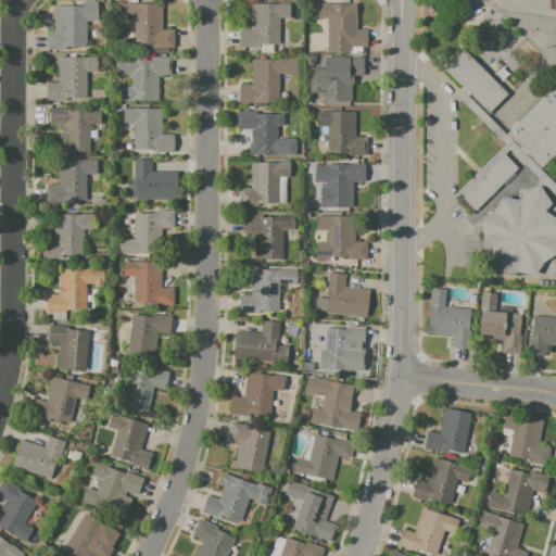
[(123,3),(161,3),(161,30),(174,30),(174,49),(134,49),(135,17),(123,17),(123,3)]
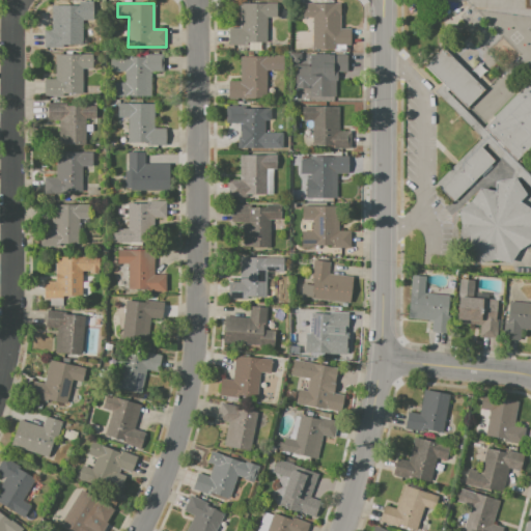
[(228,46),(228,28),(240,28),(240,3),(277,3),(277,18),(267,18),(267,42),(247,42),(247,46),(228,46)]
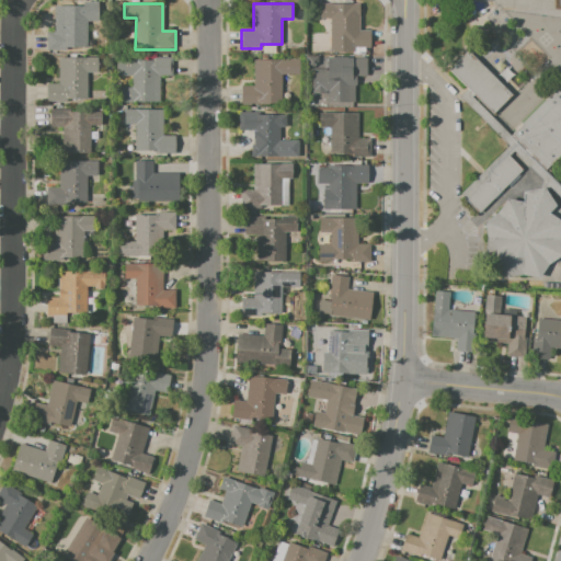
[(319,3),(359,3),(359,31),(370,31),(370,48),(353,48),(353,52),(330,52),(330,19),(319,19),(319,3)]
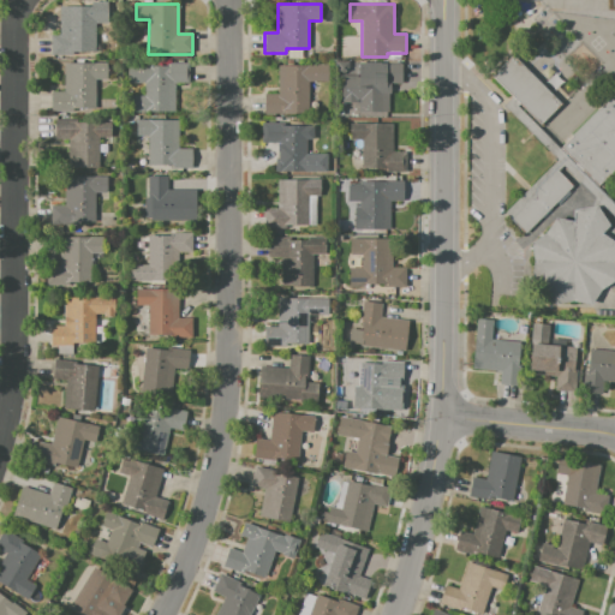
[(65,6),(107,6),(107,23),(95,23),(95,59),(51,59),(51,35),(65,35),(65,6)]
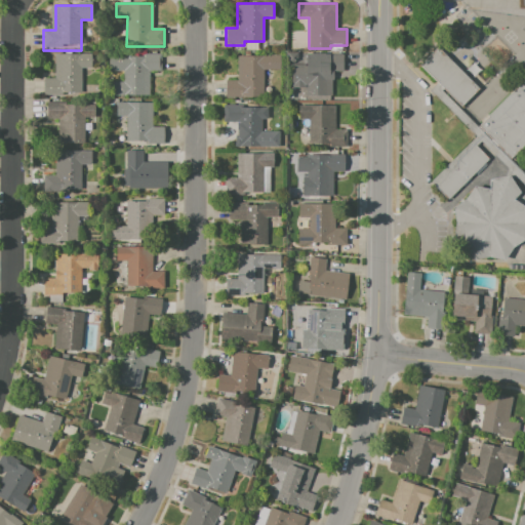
[(437,47),(479,88),(460,107),(444,90),(437,83),(418,66),(437,47)]
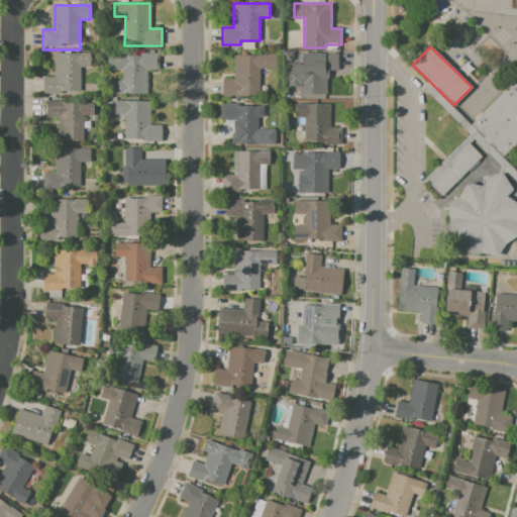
[(55,53),(90,53),(90,67),(80,67),(80,92),(61,92),(61,95),(43,95),(43,77),(55,77),(55,53)]
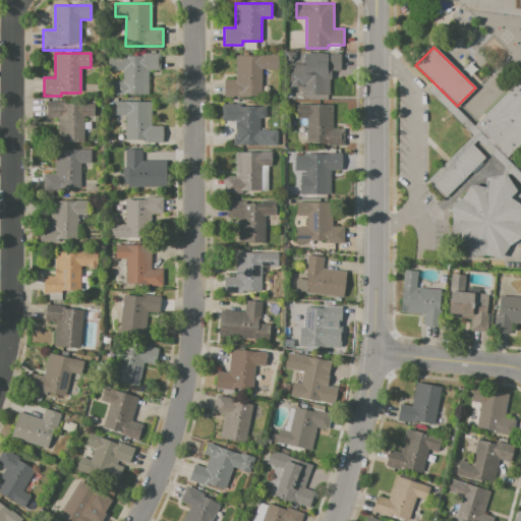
[(108,53),(126,53),(126,56),(140,56),(140,53),(157,53),(157,71),(149,71),(149,95),(111,95),(111,81),(122,81),(122,70),(108,70),(108,53)]
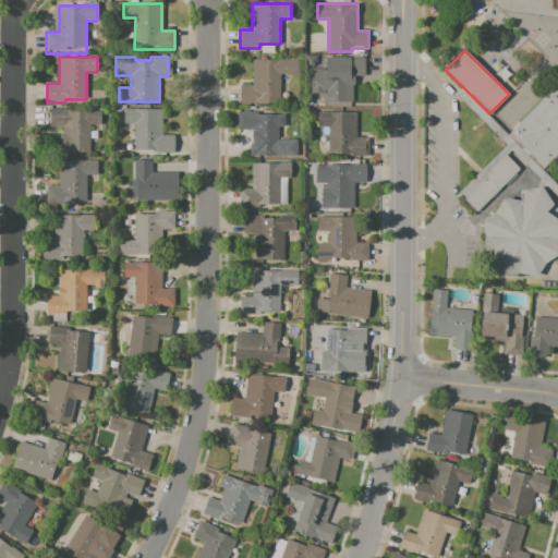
[(325,61),(347,60),(347,58),(365,57),(365,75),(352,75),(352,101),(324,101),(324,93),(308,93),(308,69),(325,68),(325,61)]
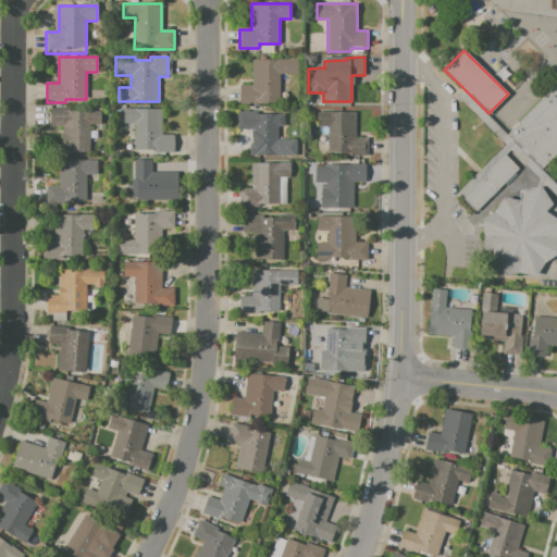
[(238,85),(251,85),(251,59),(287,60),(287,58),(297,58),(297,74),(280,74),(280,102),(238,102),(238,85)]
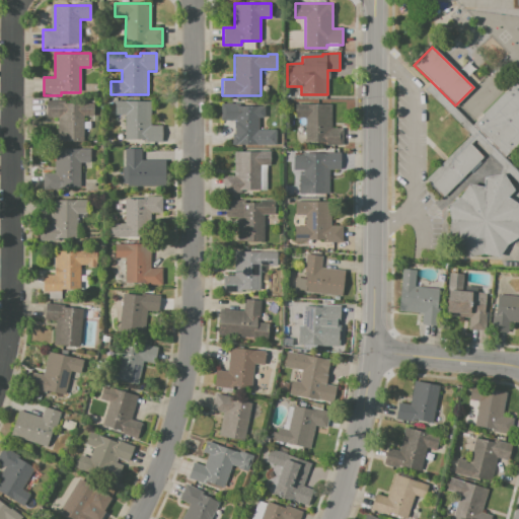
[(518,76),(518,143),(505,158),(472,125),(513,83),(518,76)]
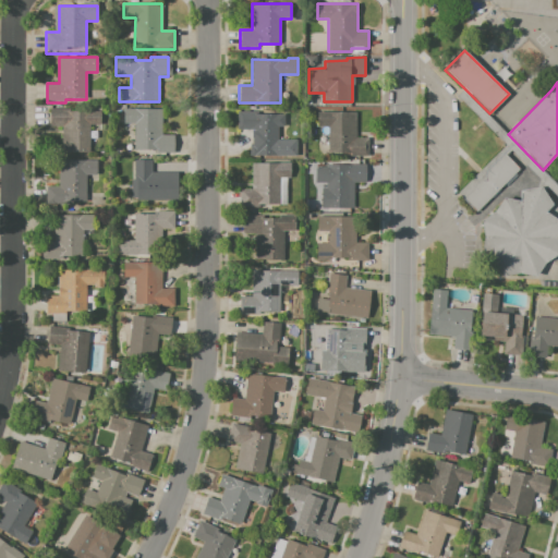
[(557,198),(511,152),(507,157),(500,150),(506,145),(457,97),(464,88),(472,96),(470,97),(508,134),(543,170),(557,184),(557,198)]
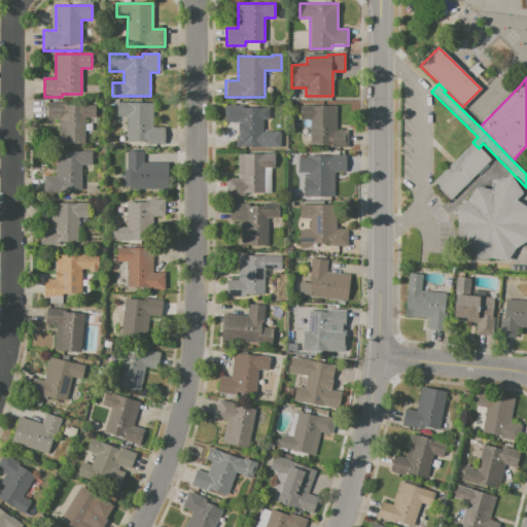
[(46,102),(65,102),(65,105),(95,105),(95,117),(84,118),(84,145),(59,145),(59,121),(47,121),(46,102)]
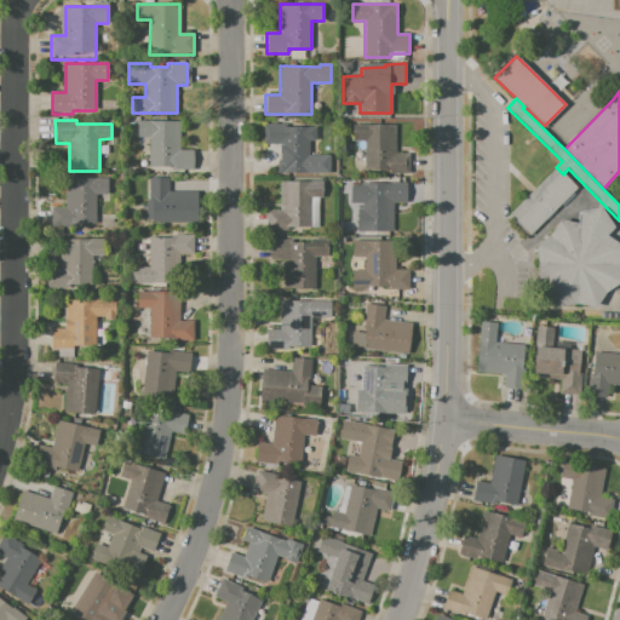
[(137,121),(179,121),(179,150),(194,150),(194,172),(172,172),(172,167),(149,167),(149,138),(137,138),(137,121)]
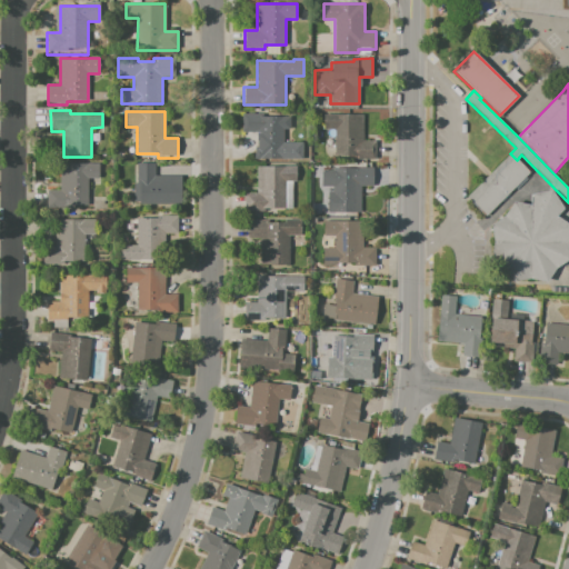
[(242,113),(261,113),(261,117),(290,117),(290,128),(283,128),(283,142),(302,142),(302,159),(255,159),(255,132),(242,132),(242,113)]
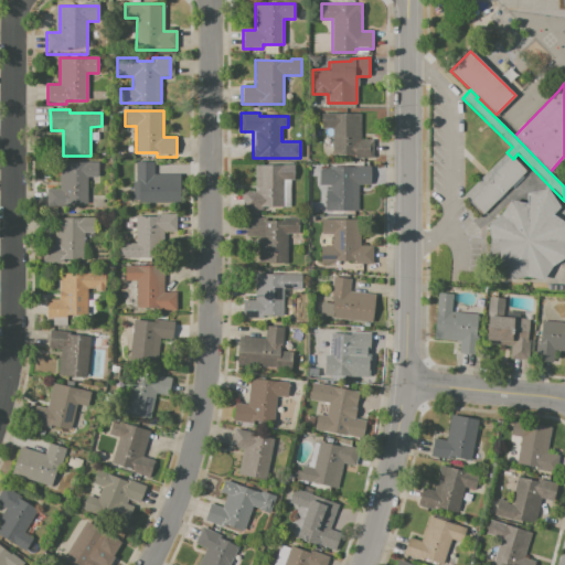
[(320,113),(360,113),(360,140),(374,140),(374,158),(332,158),(332,128),(320,128),(320,113)]
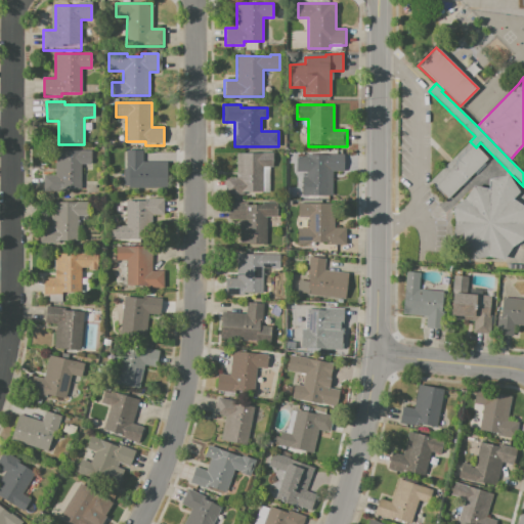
[(429,182),(446,200),(487,159),(476,147),(470,141),(429,182)]
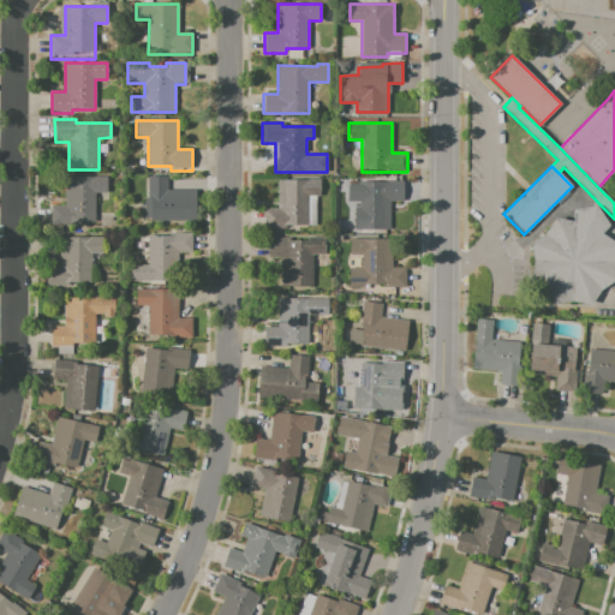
[(147,175),(168,177),(168,190),(199,190),(199,221),(150,221),(150,197),(147,197),(147,175)]
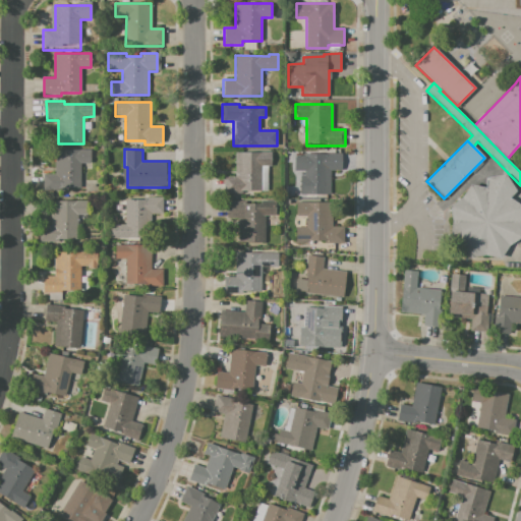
[(91,150),(91,164),(80,164),(80,189),(41,189),(41,174),(55,174),(55,150),(91,150)]
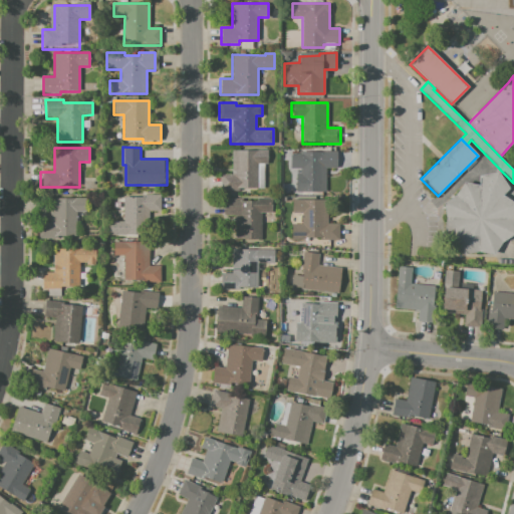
[(220,174),(232,174),(232,151),(267,151),(267,164),(257,164),(257,188),(239,188),(239,192),(220,192),(220,174)]
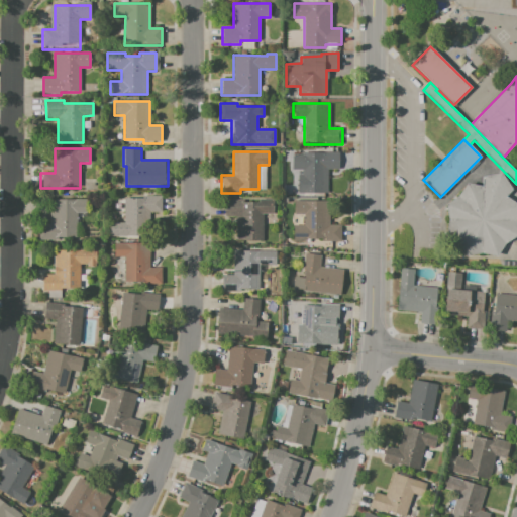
[(292,154),(314,154),(316,154),(316,151),(339,151),(339,169),(327,169),(327,194),(301,193),(301,171),(292,170),(292,154)]
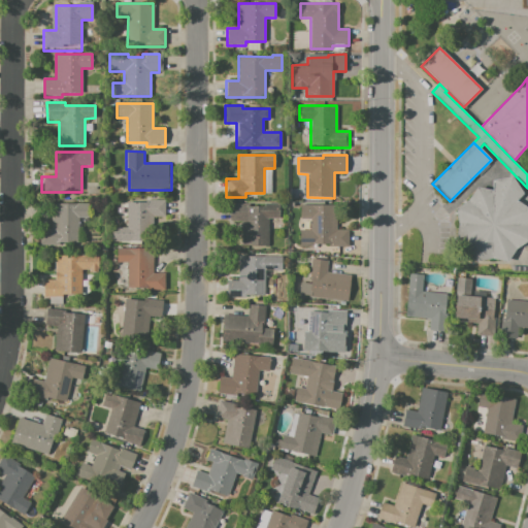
[(492,180),(512,177),(524,193),(517,201),(527,208),(527,215),(526,225),(527,241),(516,248),(507,262),(491,258),(476,262),(467,250),(457,239),(458,224),(455,209),(468,200),(476,188),(492,191),(492,180)]
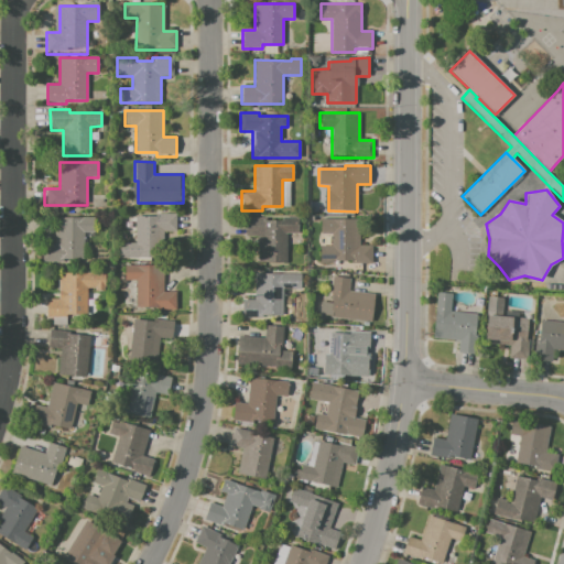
[(117,243),(137,243),(136,216),(147,216),(147,215),(175,214),(175,234),(162,234),(163,260),(118,261),(117,243)]
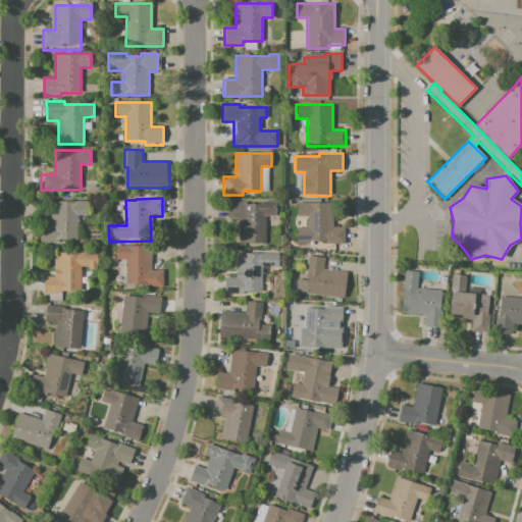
[(51,201),(85,201),(85,215),(76,215),(76,240),(58,240),(58,243),(39,243),(39,225),(51,225),(51,201)]
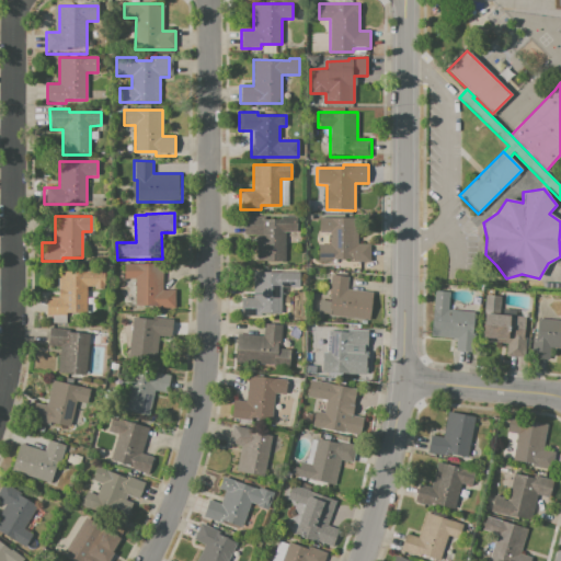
[(243,217),(264,217),(264,219),(281,219),(281,216),(297,216),(297,231),(285,231),(285,262),(256,262),(256,235),(243,235),(243,217)]
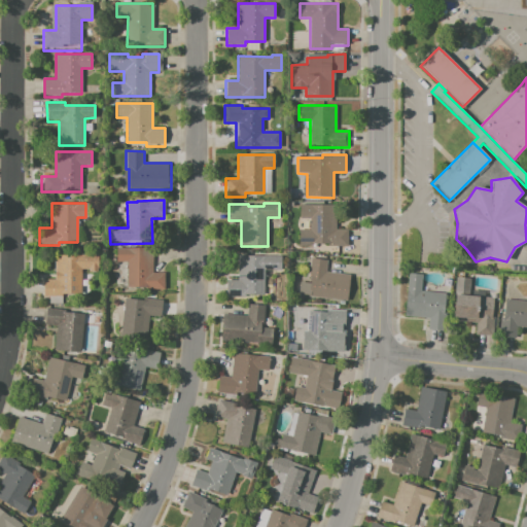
[(301,205),(336,205),(336,229),(348,229),(348,245),(348,246),(328,246),(328,243),(314,243),(314,245),(299,246),(299,231),(311,231),(311,217),(301,217),(301,205)]
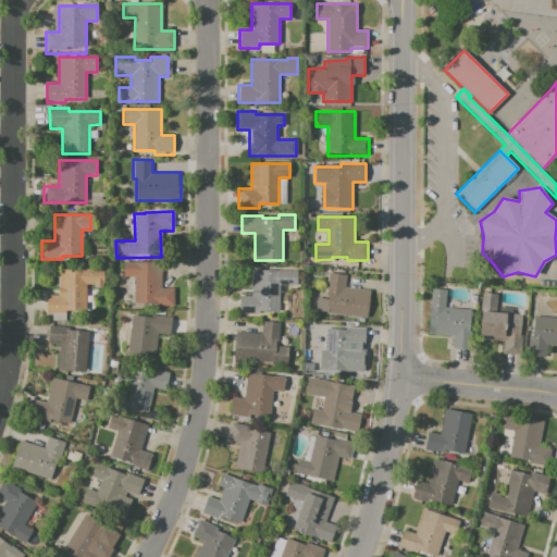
[(123,262),(161,262),(162,288),(173,288),(174,306),(152,306),(152,302),(135,302),(134,276),(123,276),(123,262)]
